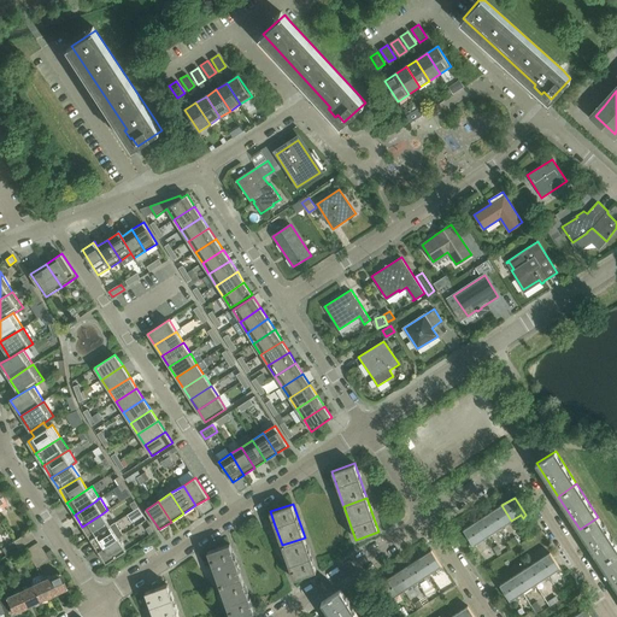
[(513,523),(511,521),(501,505),(489,513),(499,529),(507,523),(510,526),(513,523)]
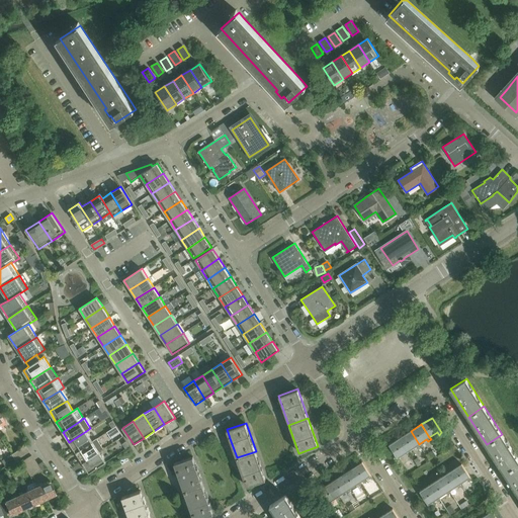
[(69,442),(76,452),(93,441),(86,431),(69,442)]
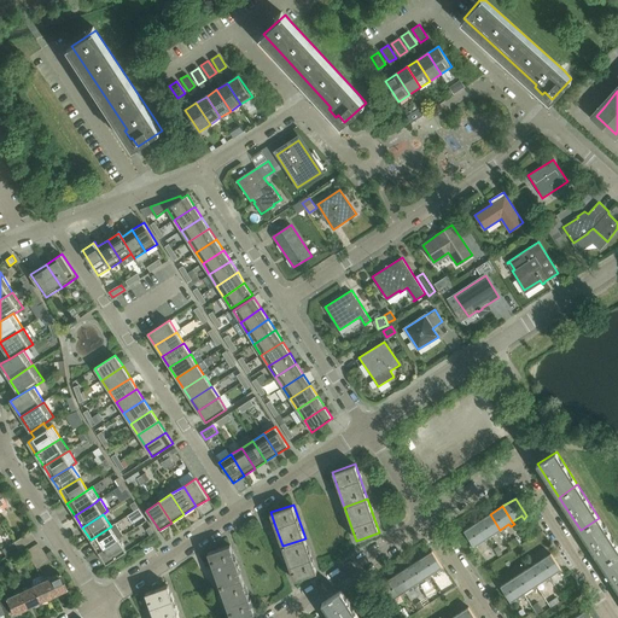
[(501,532),(500,530),(490,514),(478,522),(488,537),(496,532),(499,535),(501,532)]
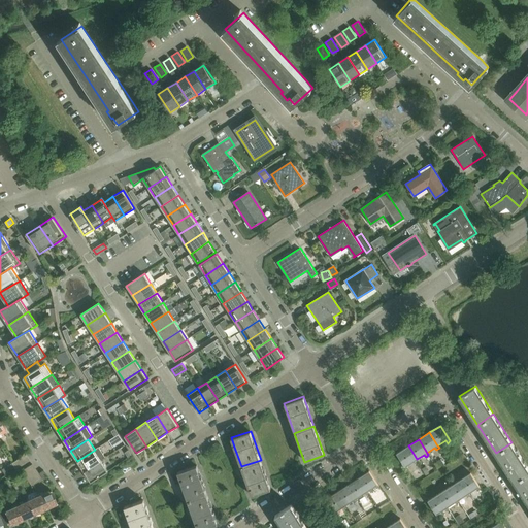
[(527,472),(527,467),(512,442),(496,453),(515,482),(527,472)]
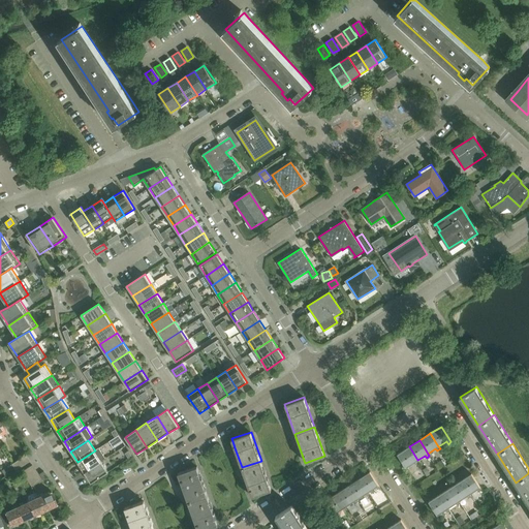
[(418,462),(417,460),(409,446),(398,454),(407,467),(414,462),(416,464),(418,462)]
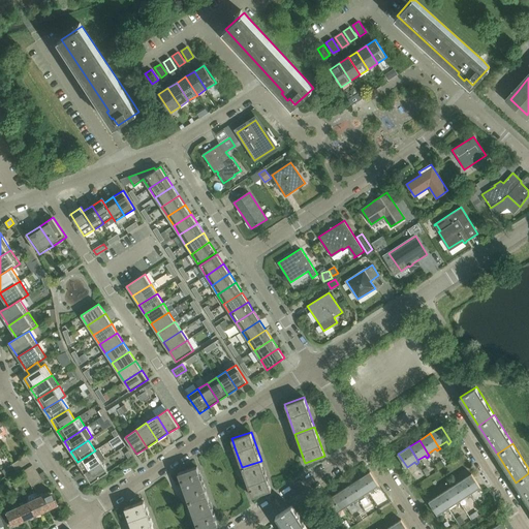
[(84,472),(101,461),(105,458),(99,447),(95,450),(78,462),(84,472)]
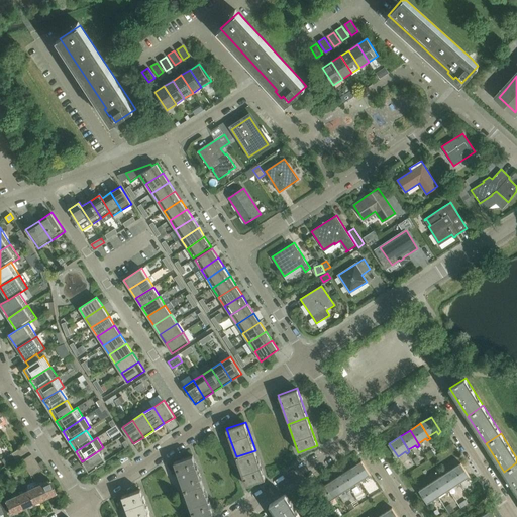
[(25,444),(12,453),(15,459),(29,450),(25,444)]
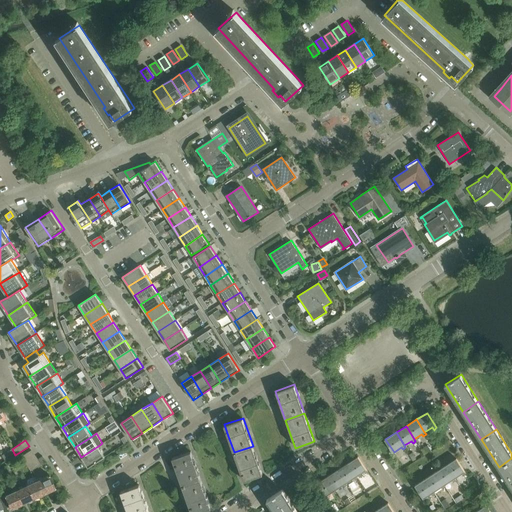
[(105,457),(98,446),(81,457),(88,467),(105,457)]
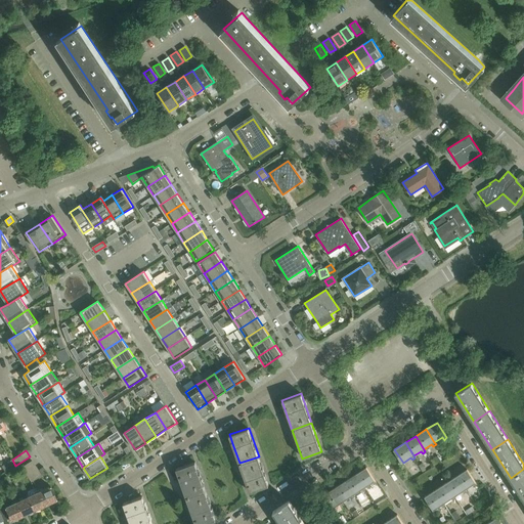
[(269,485),(259,456),(239,463),(250,492),(269,485)]
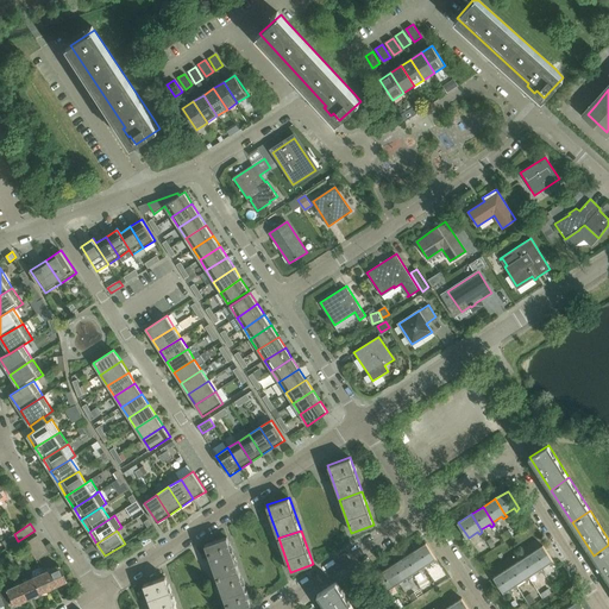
[(26,542),(30,547),(42,540),(38,535),(26,542)]
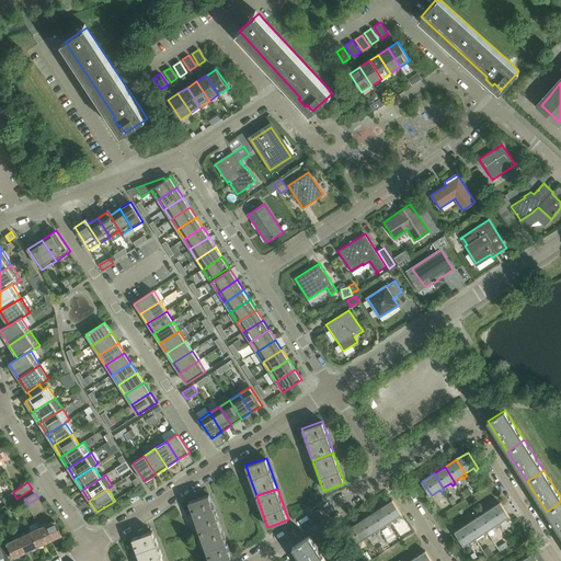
[(189,502),(199,533),(220,526),(209,494),(189,502)]
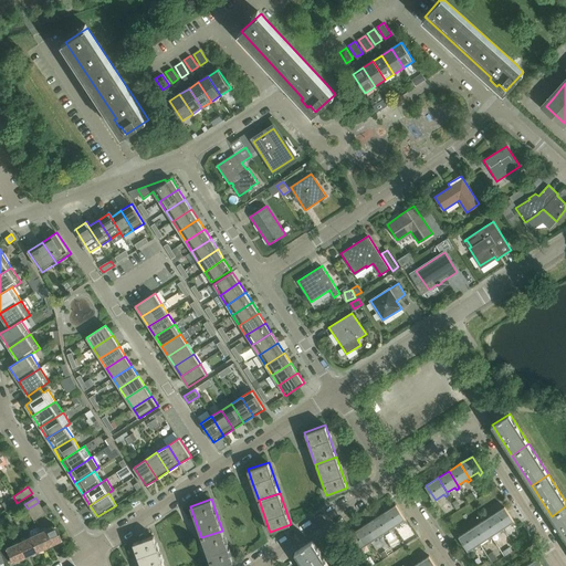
[(39,502),(28,509),(31,514),(42,507),(39,502)]
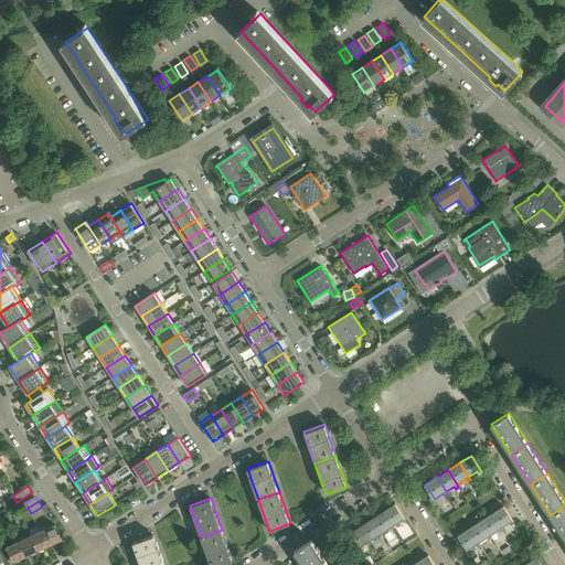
[(42,507),(31,513),(34,519),(45,512),(51,508),(48,502),(42,507)]
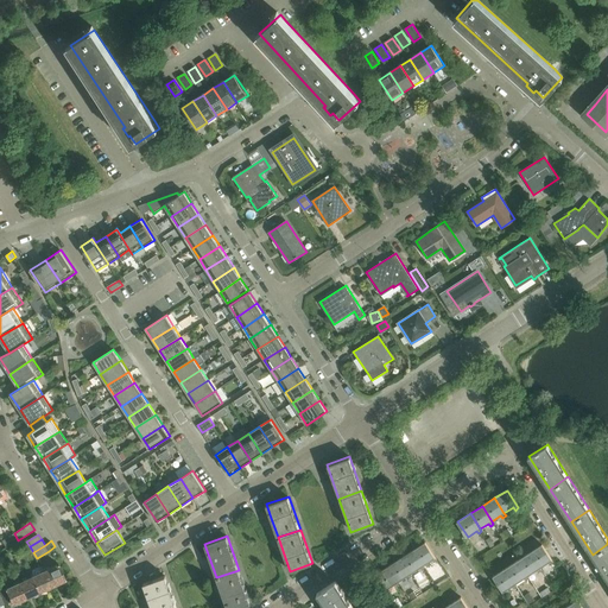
[(424,542),(412,550),(422,565),(431,559),(434,562),(436,559),(424,542)]
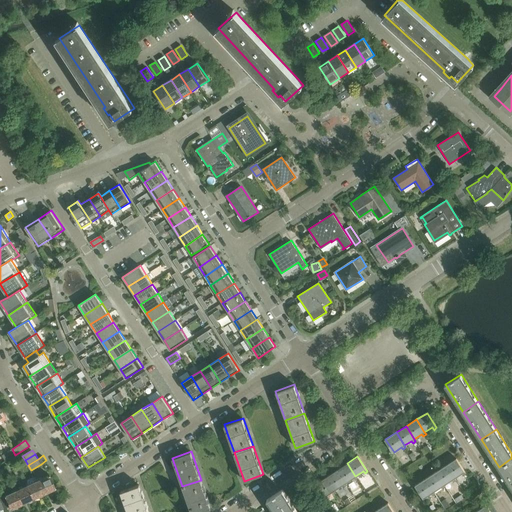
[(511,487),(511,458),(499,467),(511,487)]
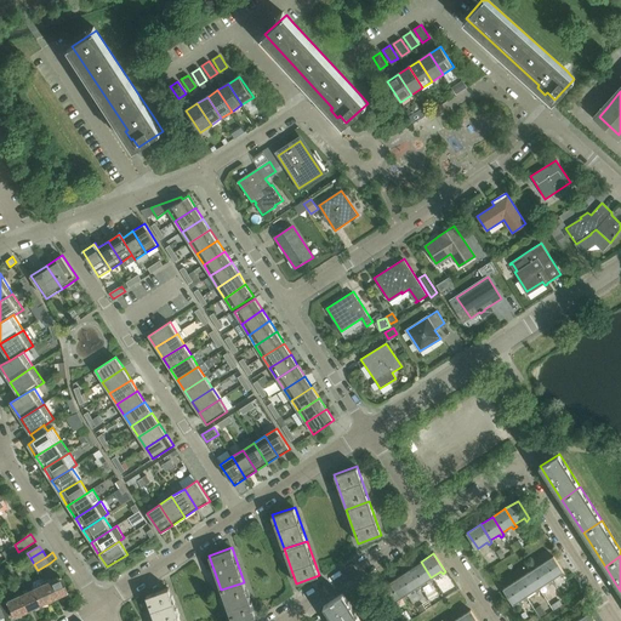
[(554,557),(541,565),(552,580),(560,575),(563,577),(565,575),(554,557)]
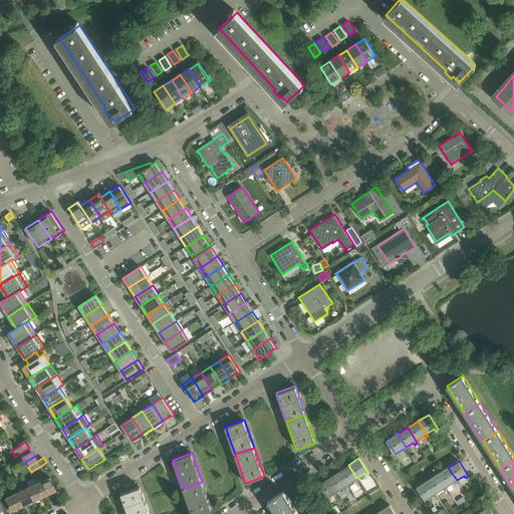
[(356,478),(348,465),(338,472),(347,484),(353,480),(355,482),(358,480),(356,478)]
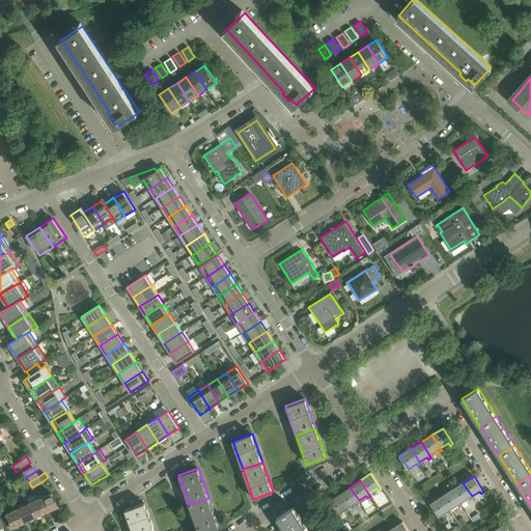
[(21,491),(25,488),(20,481),(16,483),(21,491)]
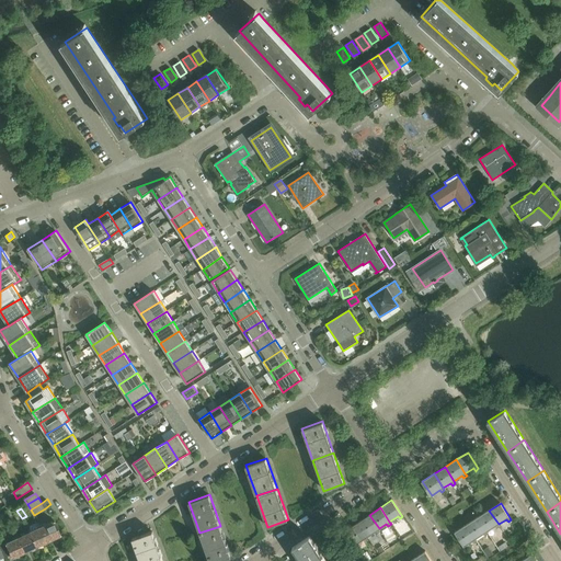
[(18,522),(22,518),(16,511),(13,513),(18,522)]
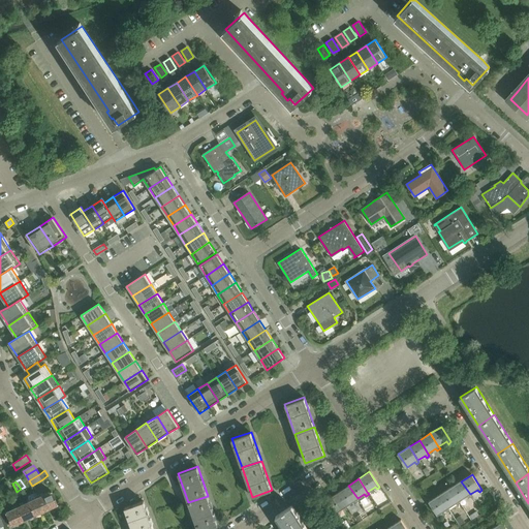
[(471,496),(470,494),(461,481),(450,488),(459,501),(467,496),(469,498),(471,496)]
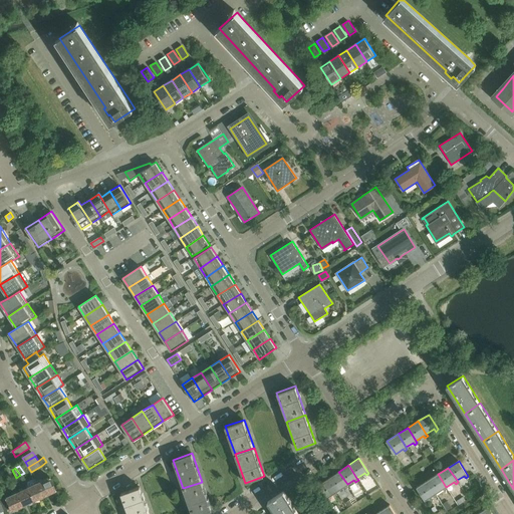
[(338,472),(328,478),(336,491),(343,486),(345,489),(348,486),(347,484),(338,472)]
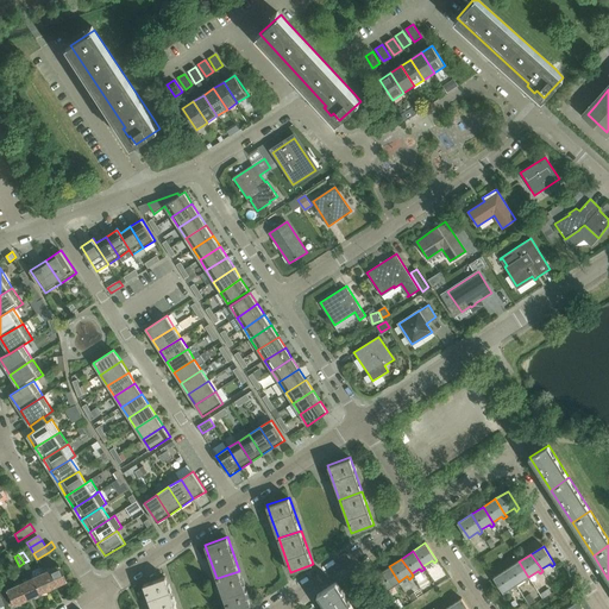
[(519,562),(507,570),(516,585),(525,579),(527,582),(531,579),(528,577),(519,562)]
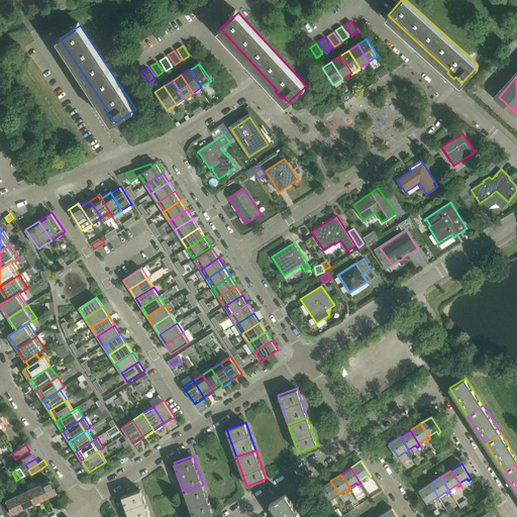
[(50,480),(38,485),(44,499),(57,493),(50,480)]
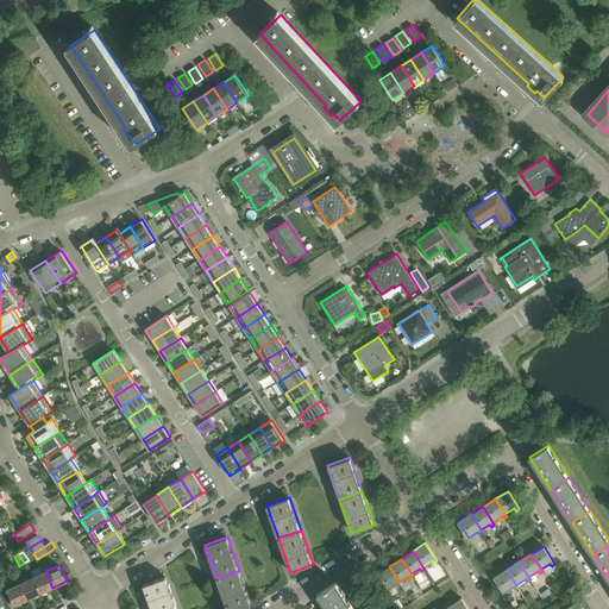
[(399,582),(389,566),(377,575),(387,590),(395,584),(397,586),(401,584),(399,582)]
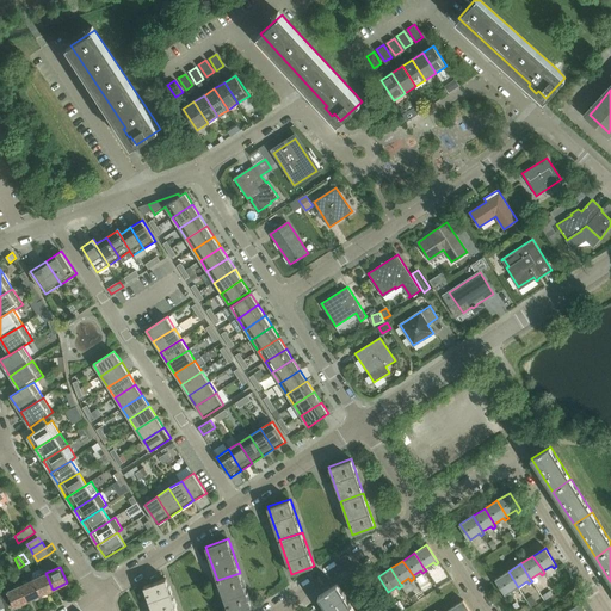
[(519,590),(518,587),(508,572),(497,580),(506,594),(514,590),(517,592),(519,590)]
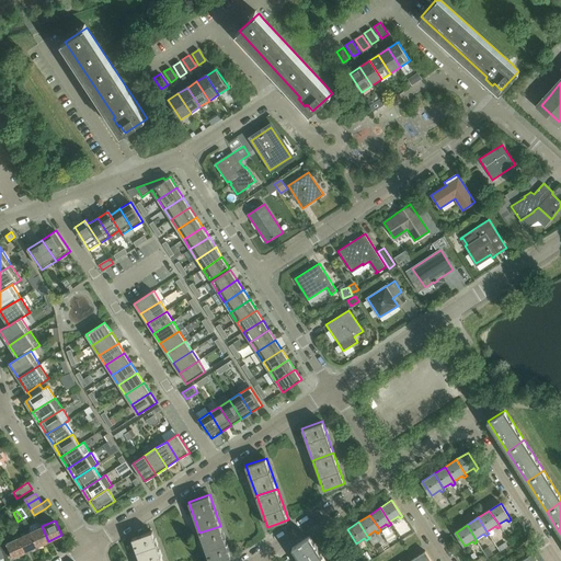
[(42,526),(30,531),(36,547),(48,541),(42,526)]
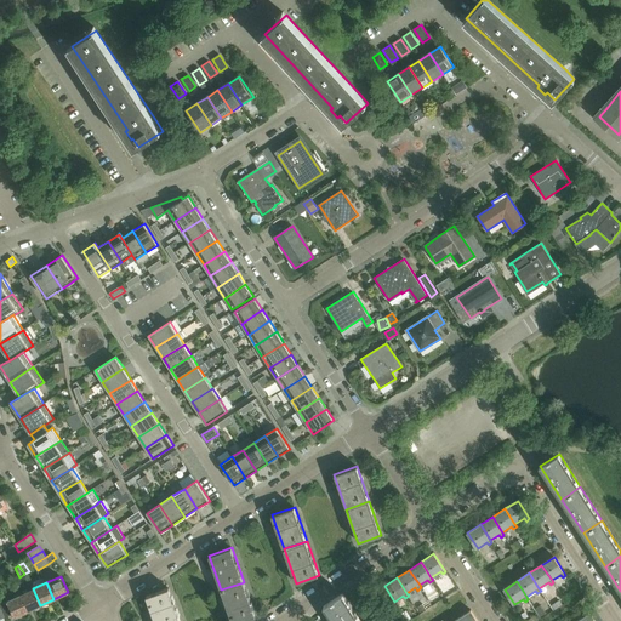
[(240,620),(256,616),(244,582),(221,590),(232,620),(240,620)]
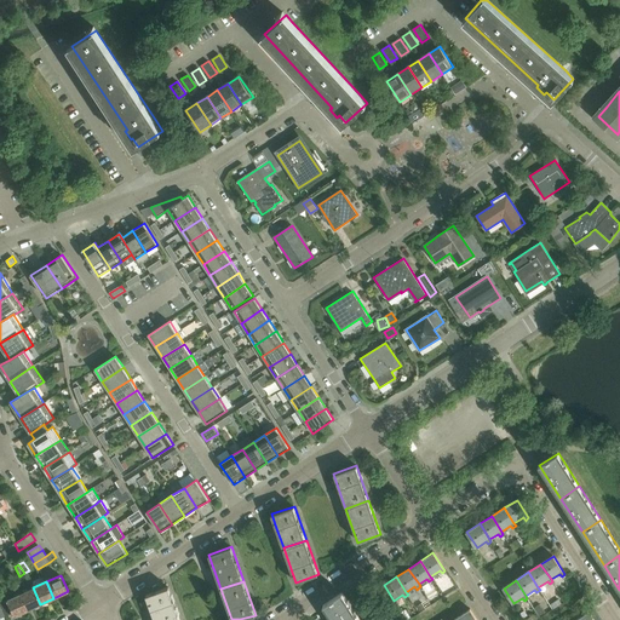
[(40,604),(33,587),(19,595),(27,610),(40,604)]
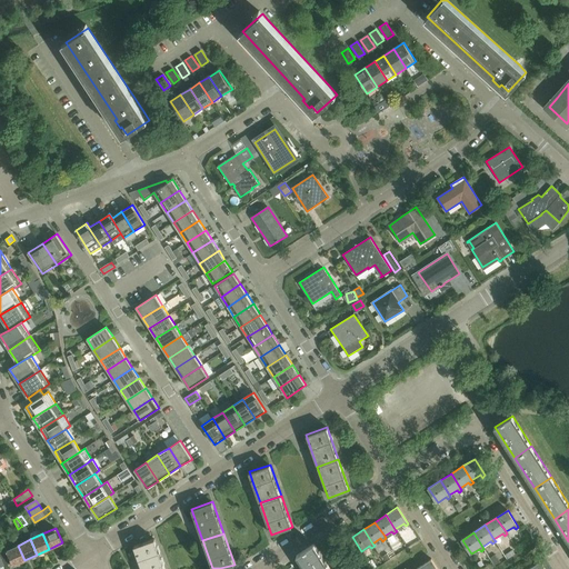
[(135,546),(142,568),(165,568),(155,539),(135,546)]
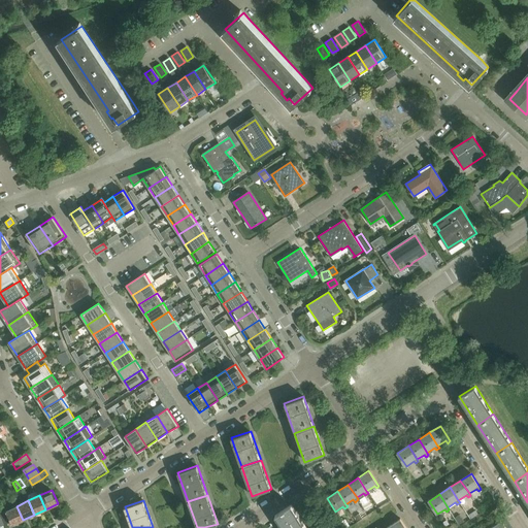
[(275,516),(284,527),(306,527),(291,505),(275,516)]
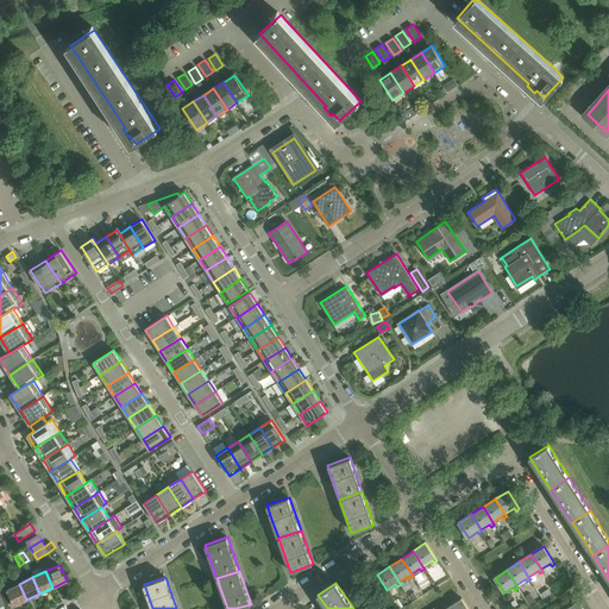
[(19,584),(0,591),(0,594),(5,606),(11,603),(13,606),(26,600),(19,584)]
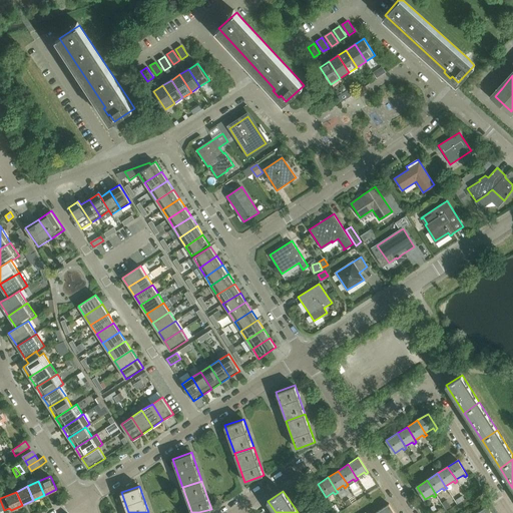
[(394,512),(389,504),(379,511),(380,512),(394,512)]
